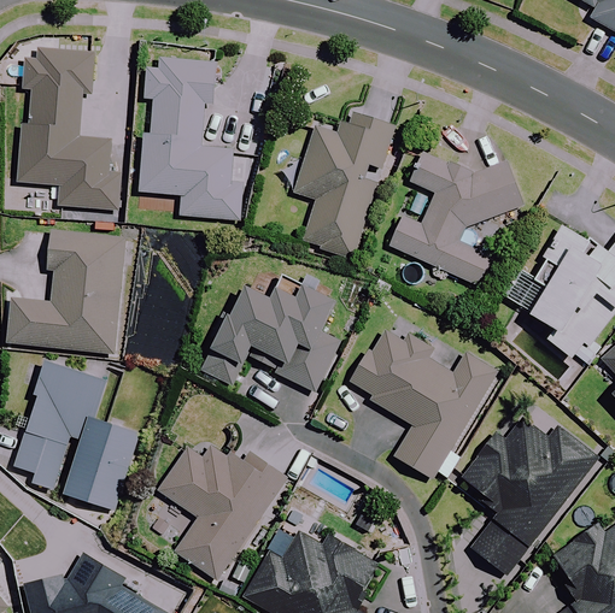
[(577,0),(592,9),(587,16),(614,31),(614,0),(577,0)]
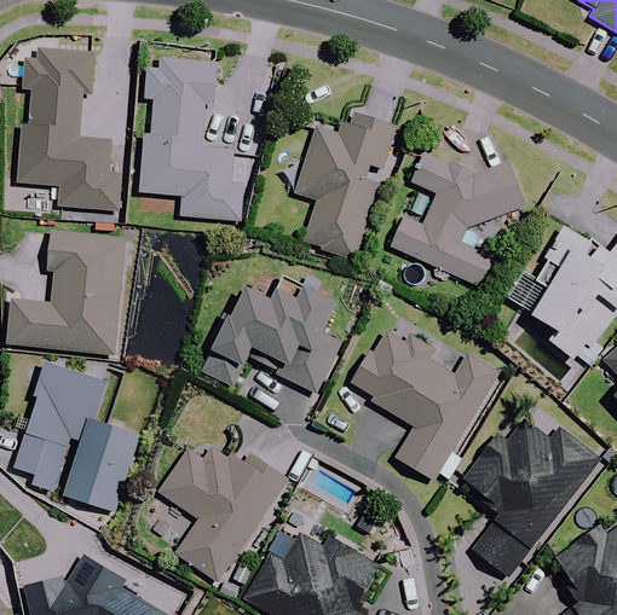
[(41,61),(27,59),(24,90),(33,91),(30,125),(23,125),(18,183),(58,185),(57,206),(114,209),(116,172),(109,172),(111,140),(78,138),(80,97),(90,98),(93,53),(41,50),(41,61)]
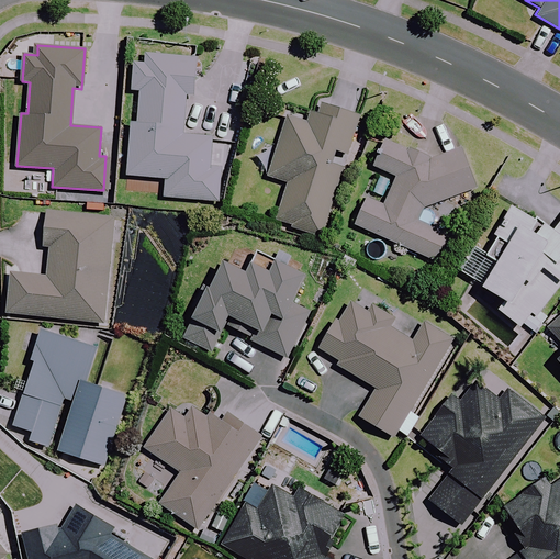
[(144,62),(132,62),(131,89),(138,89),(136,122),(130,122),(127,175),(164,176),(163,196),(219,198),(220,161),(211,161),(212,135),(182,134),(185,96),(193,96),(194,57),(145,56),(144,62)]
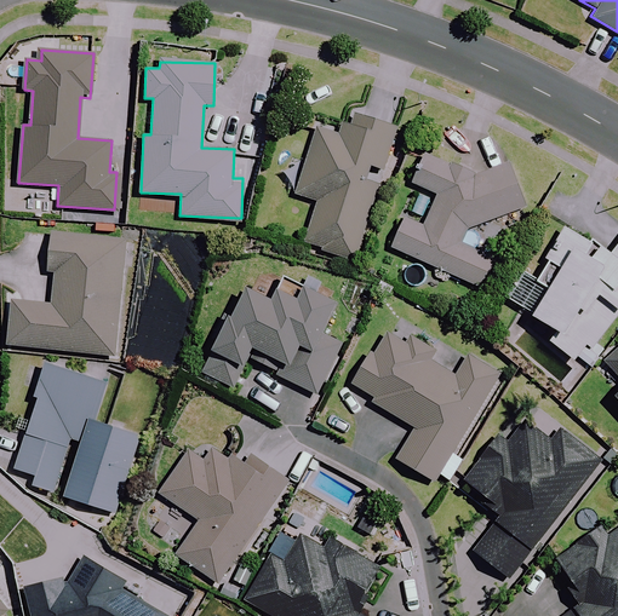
[(393,132),(353,119),(348,134),(316,124),(293,194),(316,201),(303,243),(350,259),(393,132)]
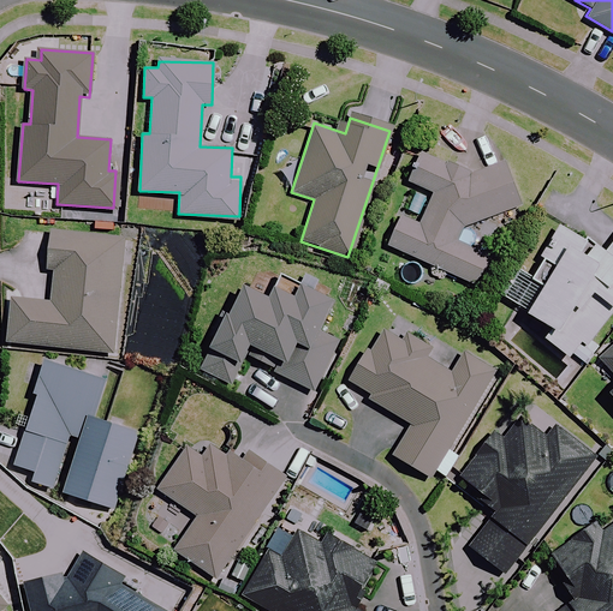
[(472,172),(424,156),(412,185),(432,193),(418,225),(399,215),(386,245),(478,285),(492,256),(459,241),(465,223),(518,207),(504,162),(472,172)]
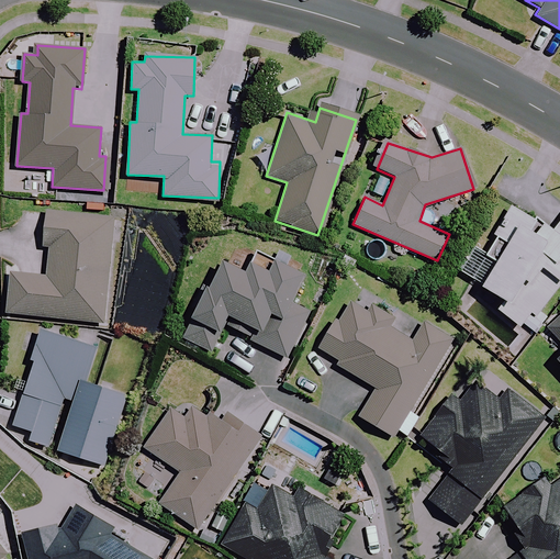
[(485,250),(481,247),(473,242),(456,266),(503,301),(497,309),(532,334),(546,314),(539,310),(559,281),(559,219),(551,231),(513,203),(491,233),(495,237),(485,250)]
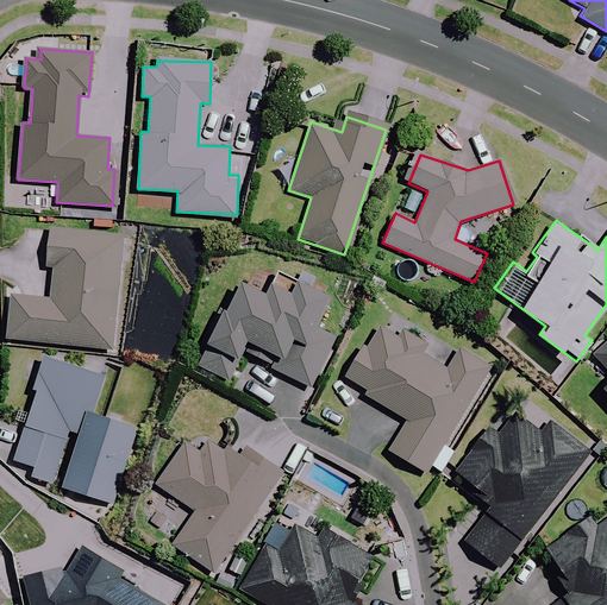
[(201,232),(142,222),(123,348),(171,355),(182,284),(194,285),(201,232)]
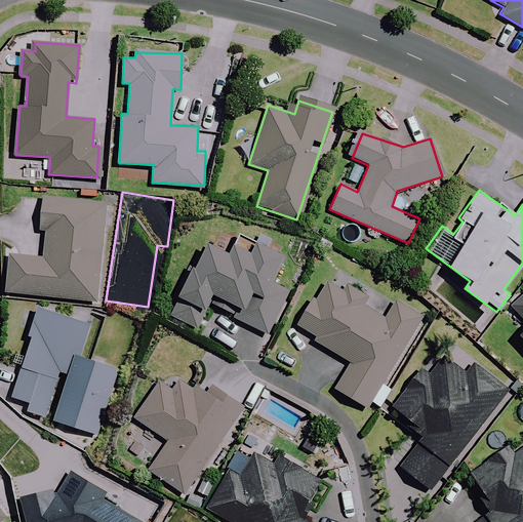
[(104,202),(43,196),(39,232),(45,233),(43,257),(7,254),(4,291),(94,299),(104,202)]
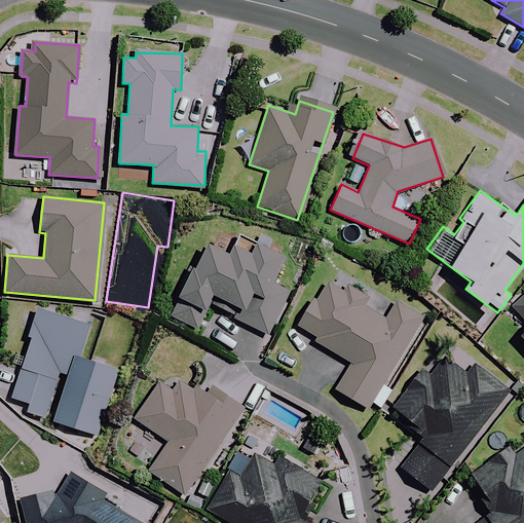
[(286,256),(240,233),(229,256),(207,245),(171,315),(198,329),(212,302),(234,313),(232,316),(266,334),(289,290),(272,282),(286,256)]
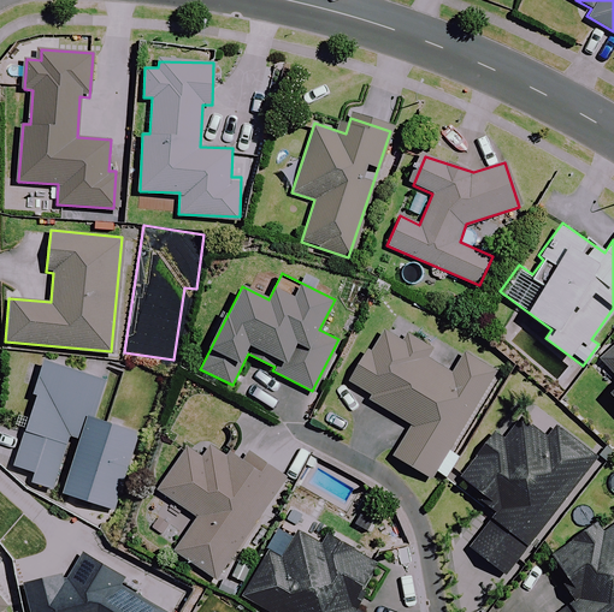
[(432,344),(409,330),(401,342),(382,330),(348,385),(412,423),(394,453),(431,476),(494,372),(464,354),(450,374),(425,358),(432,344)]
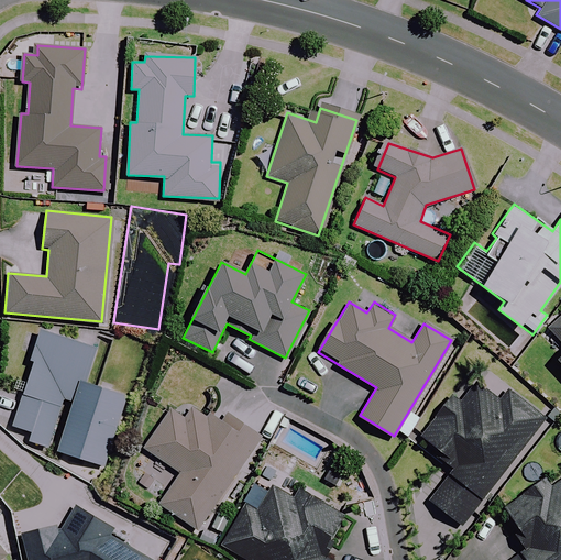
[(560,315),(547,328),(560,343),(560,355),(558,359),(560,362),(560,315)]
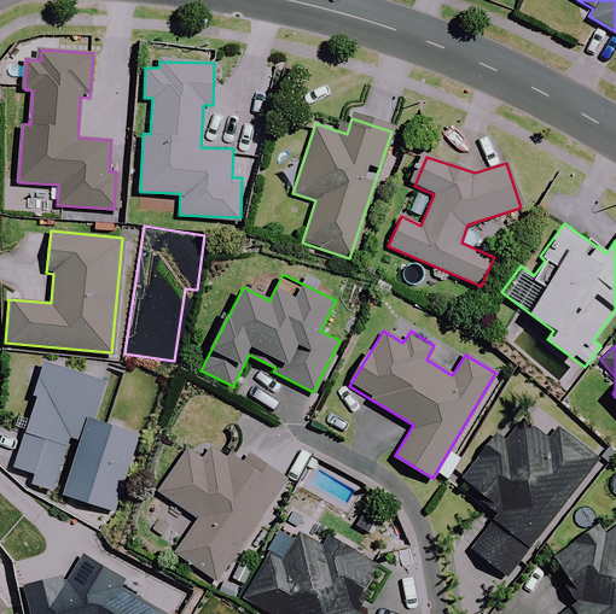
[(547,439),(522,420),(505,443),(497,436),(464,478),(500,507),(470,545),(507,576),(598,461),(556,427),(547,439)]
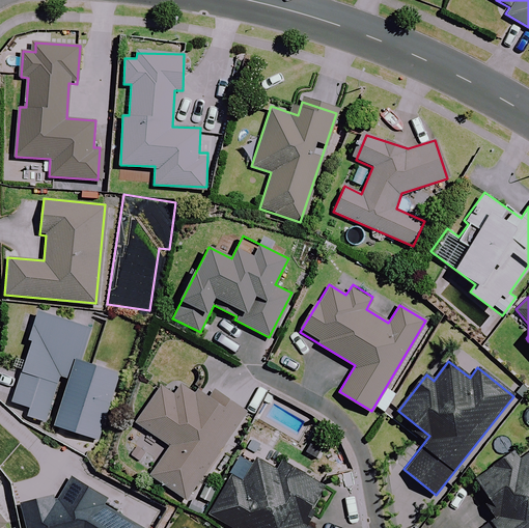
[(206,399),(167,372),(135,420),(168,443),(148,472),(185,497),(245,411),(214,389),(206,399)]
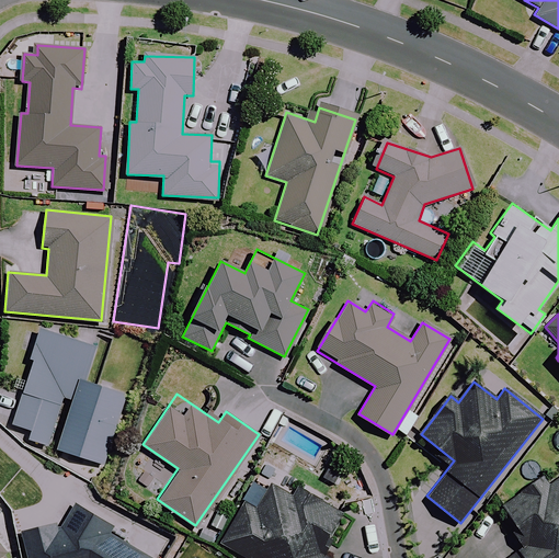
[(558,557),(558,477),(549,485),(544,477),(501,510),(526,545),(508,557),(558,557)]
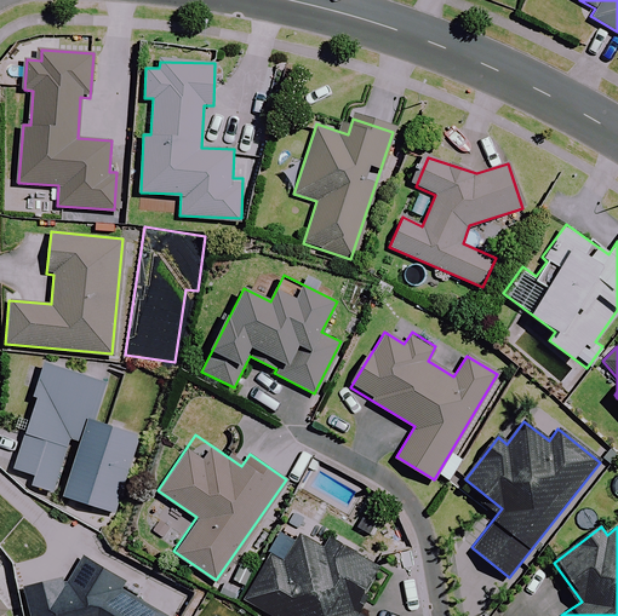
[(322,546),(299,533),(282,562),(270,554),(245,598),(275,615),(364,615),(352,609),(377,565),(327,536),(322,546)]
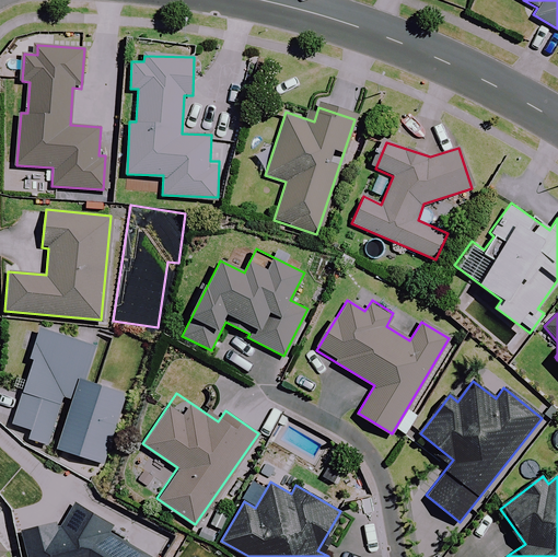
[(147,556),(106,532),(111,525),(77,503),(61,528),(53,523),(25,530),(31,556),(147,556)]
